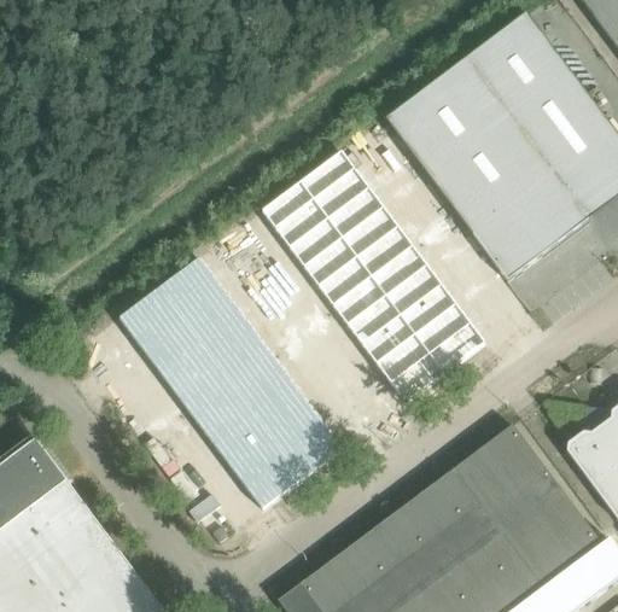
[(584,0),(617,45),(617,0),(584,0)]
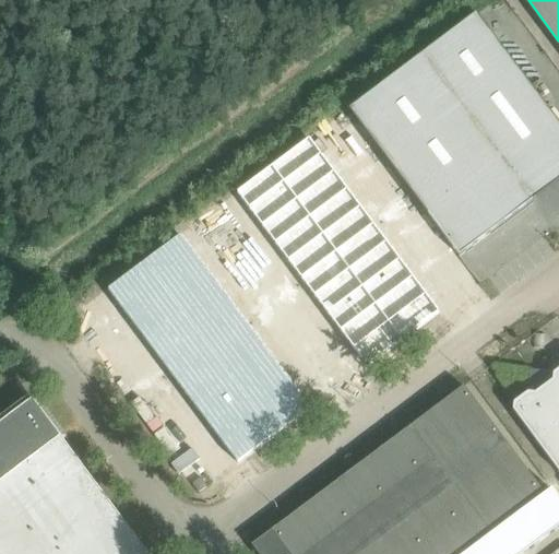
[(348,105),(459,251),(532,196),(518,176),(558,143),(558,120),(475,9),(348,105)]
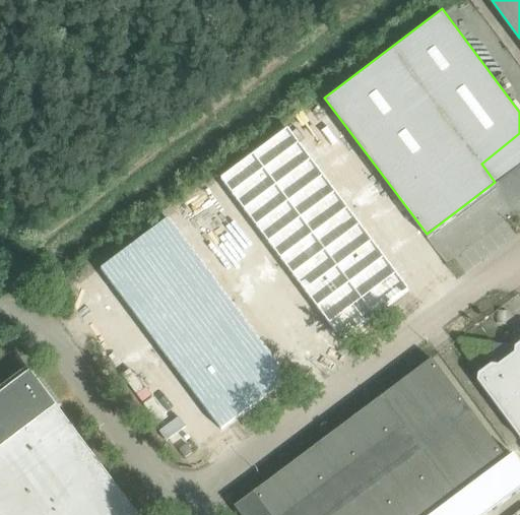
[(289,124),(219,177),(340,339),(411,286),(289,124)]
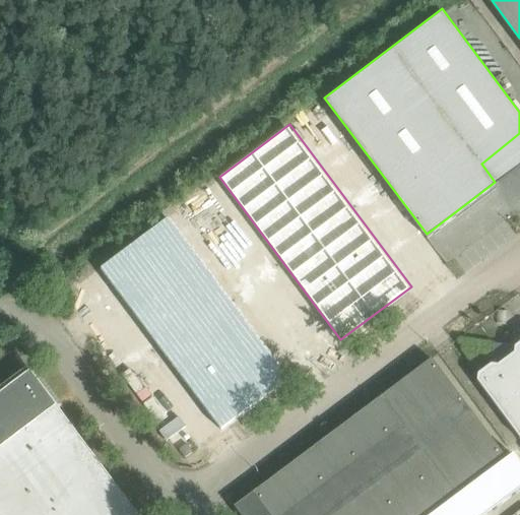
[(170,214),(99,267),(220,430),(291,376),(170,214)]
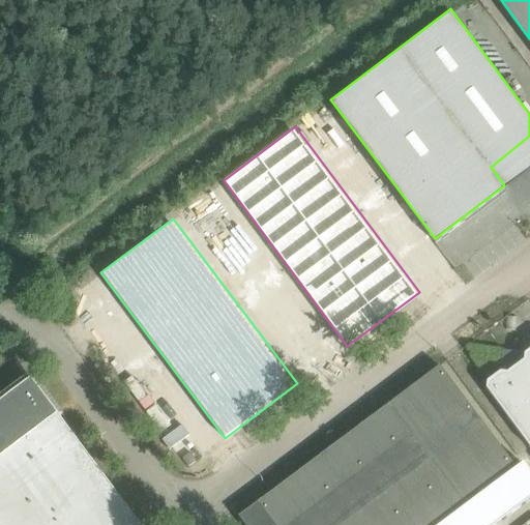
[(529,345),(524,350),(523,357),(507,369),(500,368),(487,378),(486,384),(529,443),(529,345)]
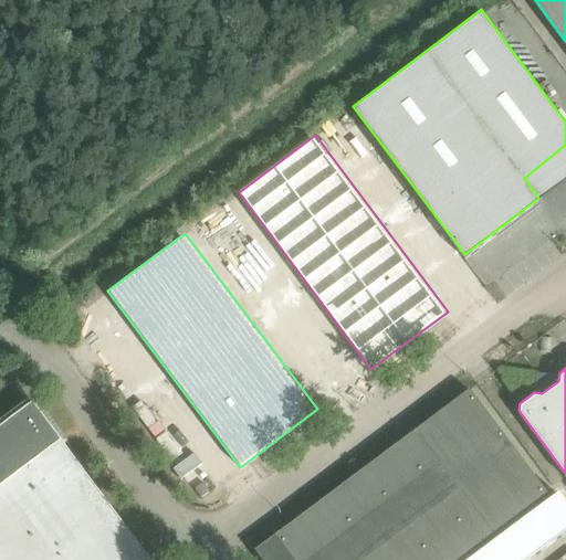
[(549,494),(469,386),(254,547),(255,549),(263,559),(460,559),(473,550),(494,535),(515,519),(536,504),(549,494)]
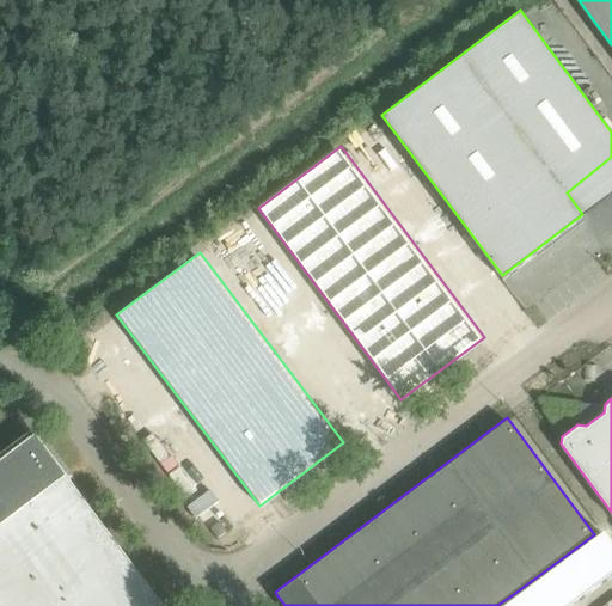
[(164,605),(35,432),(0,458),(0,605),(164,605)]
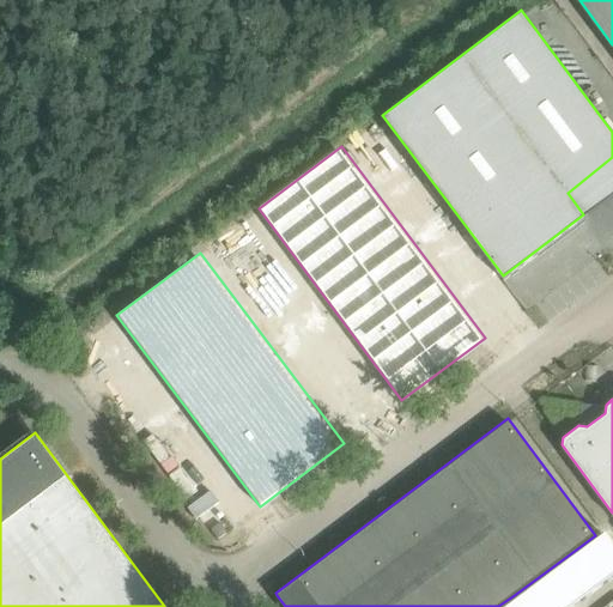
[(230,511),(220,517),(226,528),(236,521),(230,511)]
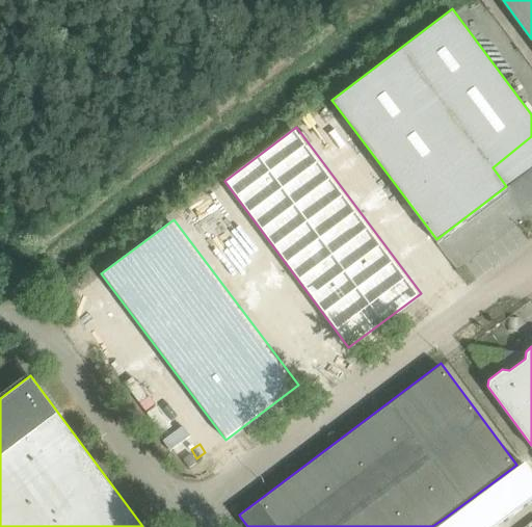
[(188,464),(196,458),(191,449),(182,455),(188,464)]
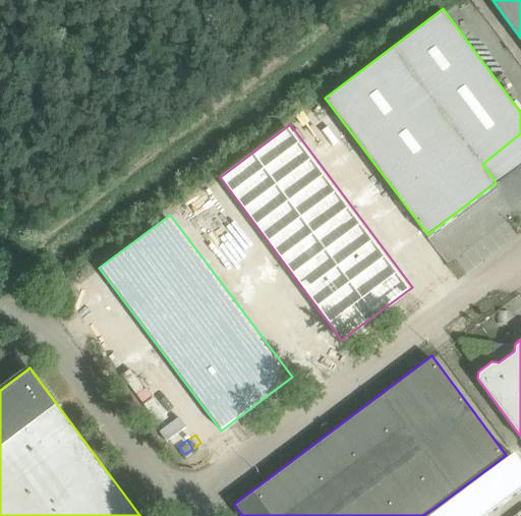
[(506,455),(494,464),(513,491),(520,483),(520,460),(512,450),(506,455)]
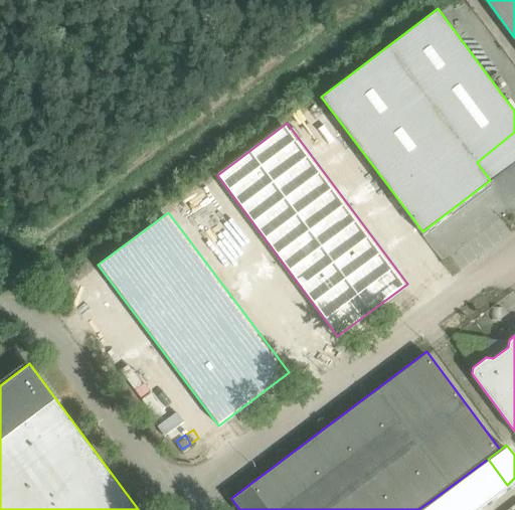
[(488,459),(469,473),(489,499),(507,485),(488,459)]
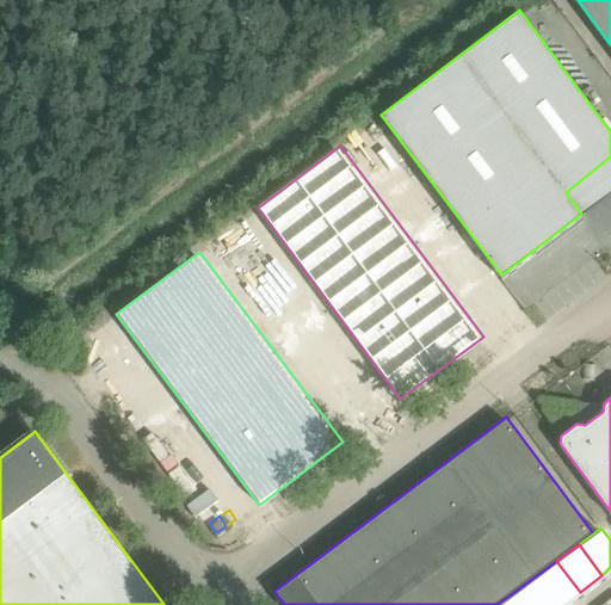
[(556,561),(534,578),(554,604),(561,604),(580,592),(556,561)]
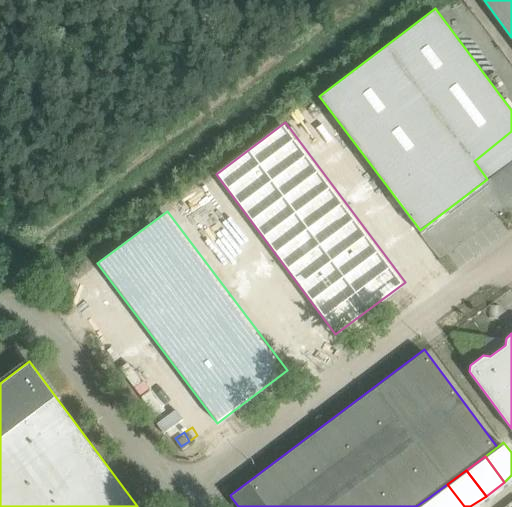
[(464,506),(447,484),(428,498),(435,506),(464,506)]
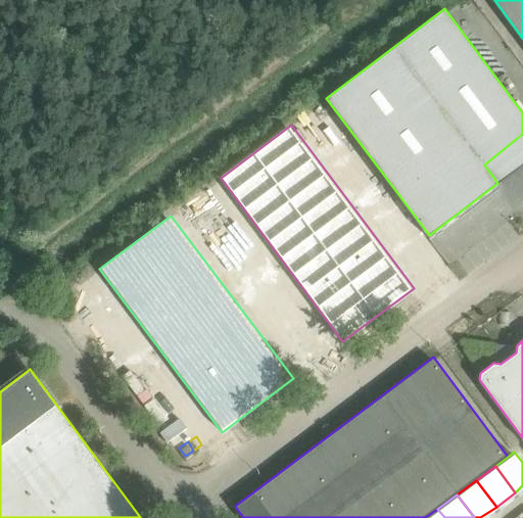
[(444,517),(437,509),(425,517),(444,517)]
